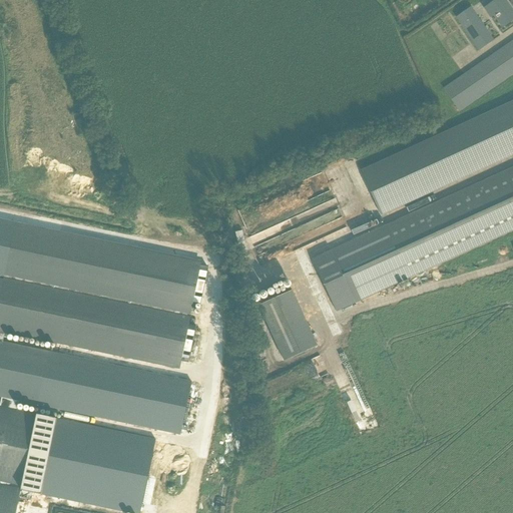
[(495,1),(484,9),(490,17),(493,15),(502,28),(512,20),(512,13),(504,0),(494,0),(495,0),(495,1)]
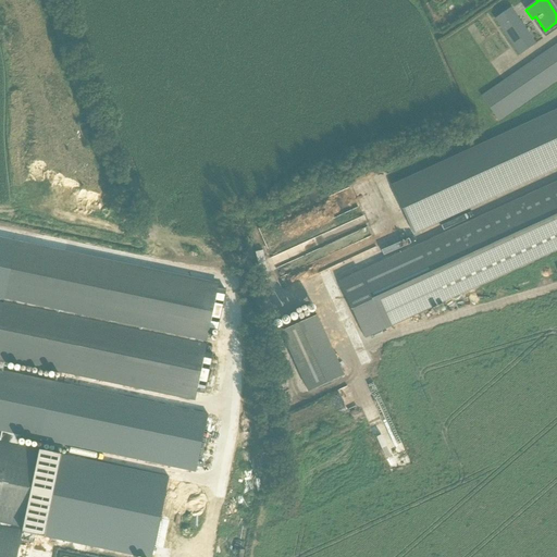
[(511,9),(502,14),(494,20),(519,57),(535,45),(511,9)]
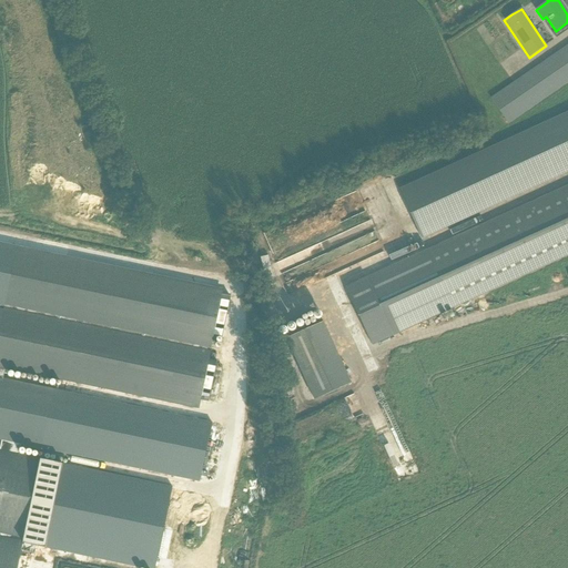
[(567,46),(490,100),(507,124),(567,81),(567,46)]
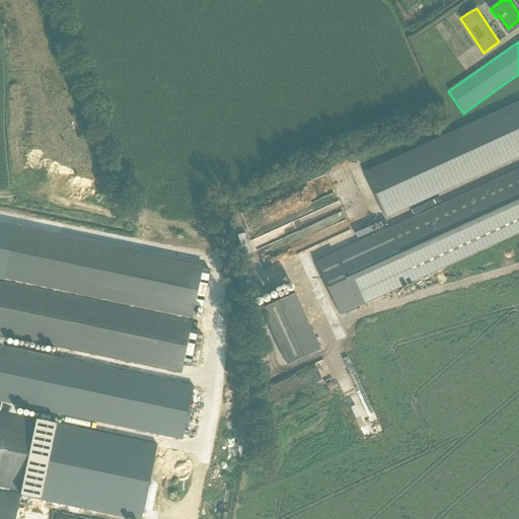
[(518,106),(367,176),(386,219),(518,157),(518,106)]
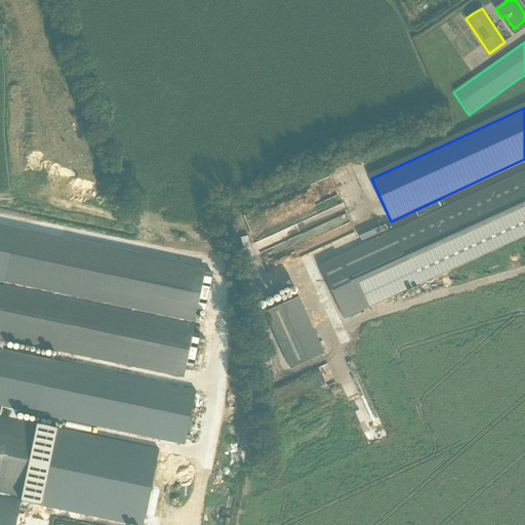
[(344,319),(524,235),(524,172),(320,267),(344,319)]
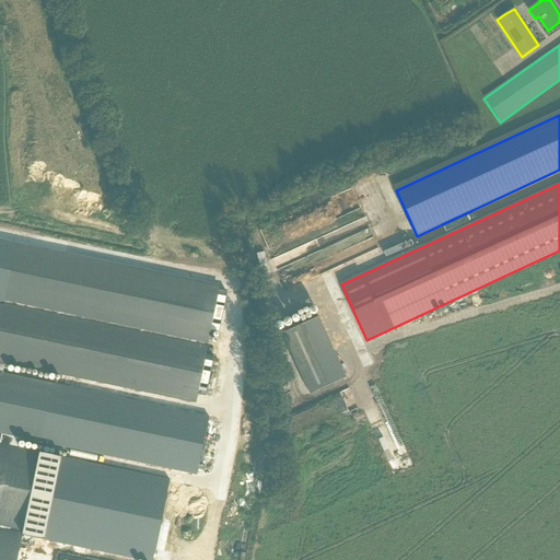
[(287,286),(380,252),(371,229),(347,237),(345,229),(308,242),(306,235),(272,247),(287,286)]
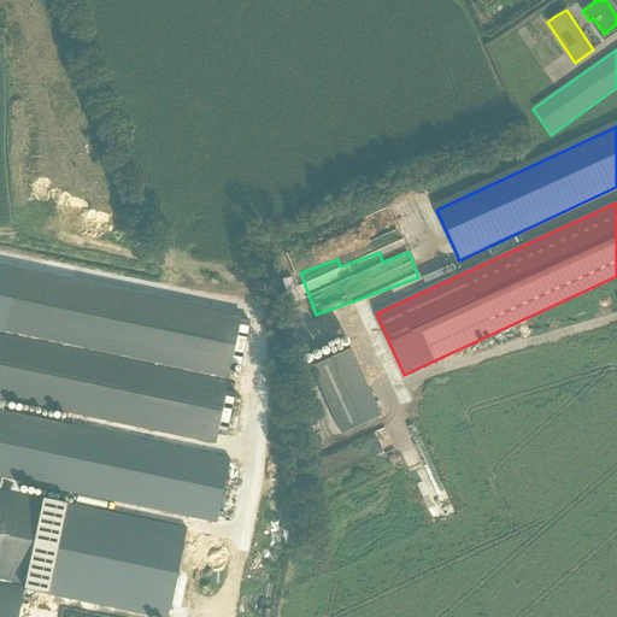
[(0,264),(0,412),(3,413),(3,412),(5,400),(212,445),(215,434),(227,436),(235,394),(223,391),(229,364),(241,368),(251,323),(238,321),(239,315),(18,269),(0,264)]
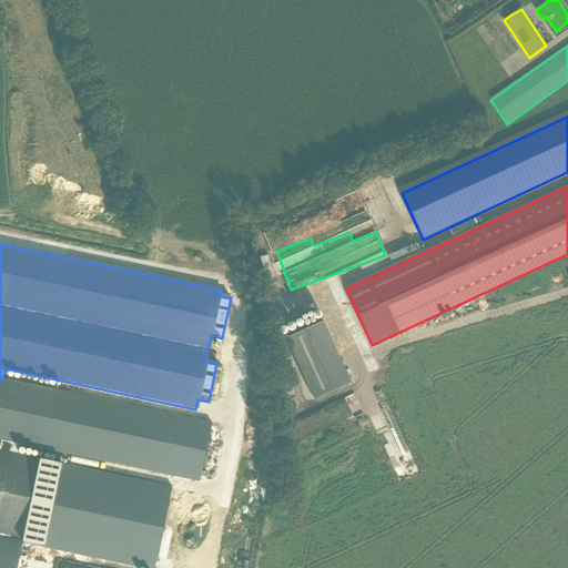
[(342,363),(304,381),(314,401),(352,384),(342,363)]
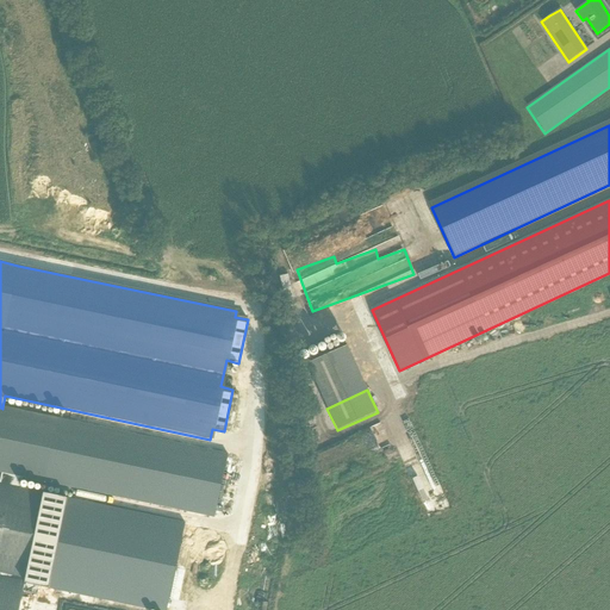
[(0,473),(1,474),(0,480),(0,484),(14,487),(14,489),(19,490),(19,489),(20,489),(22,478),(44,483),(215,518),(228,454),(57,418),(2,408),(2,409),(0,408),(0,473)]
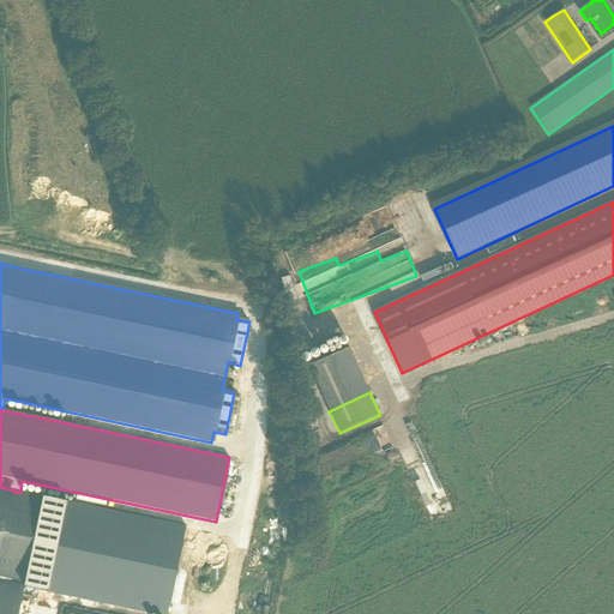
[(0,613),(18,613),(24,588),(149,613),(167,613),(186,527),(43,497),(20,492),(19,492),(19,493),(14,492),(14,491),(0,487),(0,613)]
